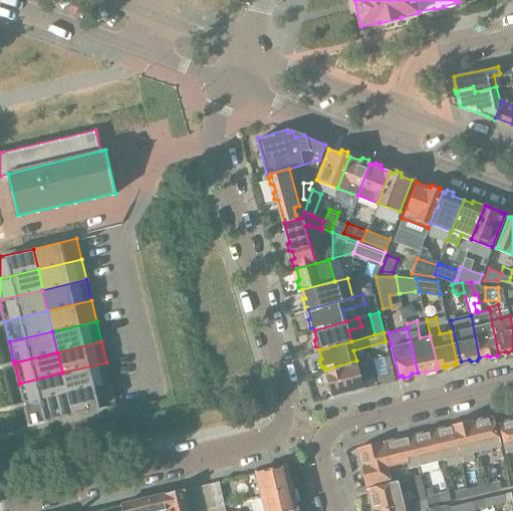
[(325,369),(325,372),(323,374),(325,380),(328,381),(332,396),(364,388),(377,384),(374,373),(361,377),(356,360),(325,369)]
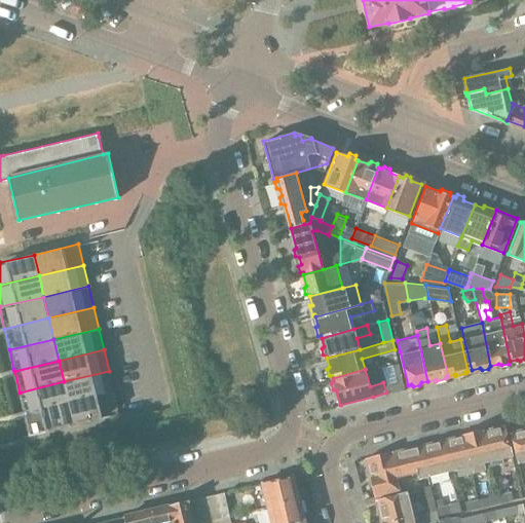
[(113,391),(109,371),(64,381),(69,403),(113,391)]
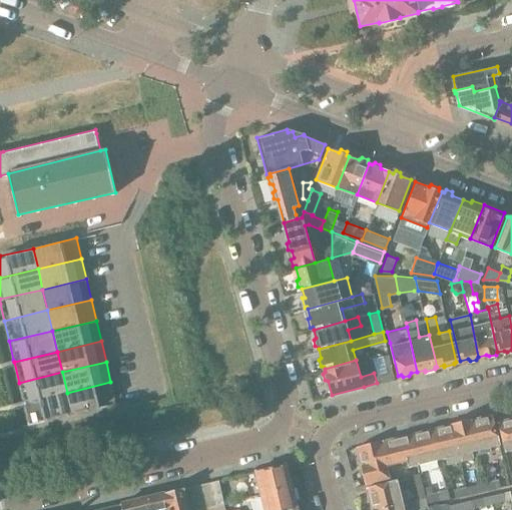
[(19,383),(24,403),(67,393),(62,372),(19,383)]
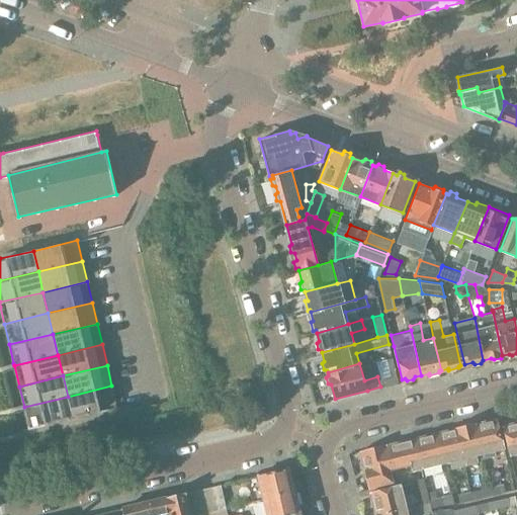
[(111,385),(68,397),(73,417),(116,407),(111,385)]
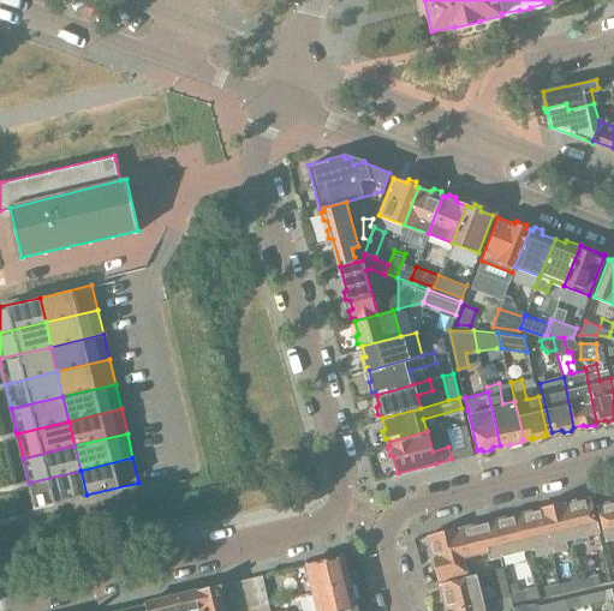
[(29,483),(34,508),(87,495),(81,471),(29,483)]
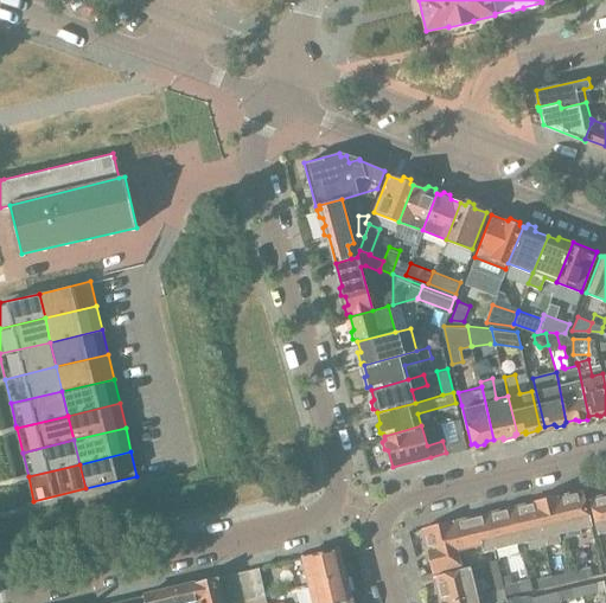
[(556,495),(565,531),(566,536),(581,532),(580,527),(592,525),(584,489),(556,495)]
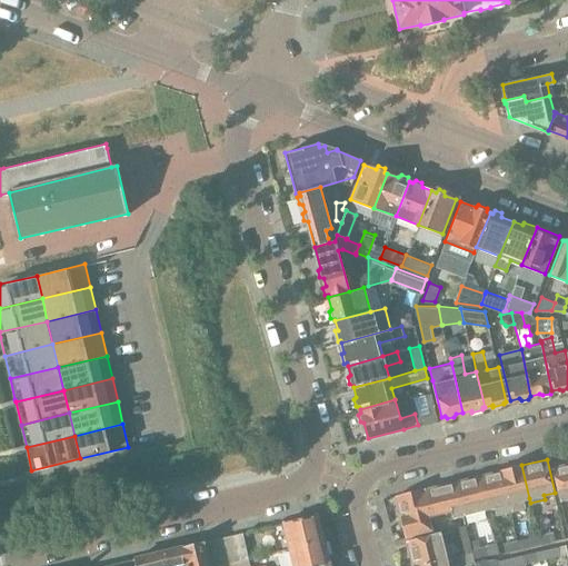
[(567,462),(552,466),(560,499),(567,497),(567,462)]
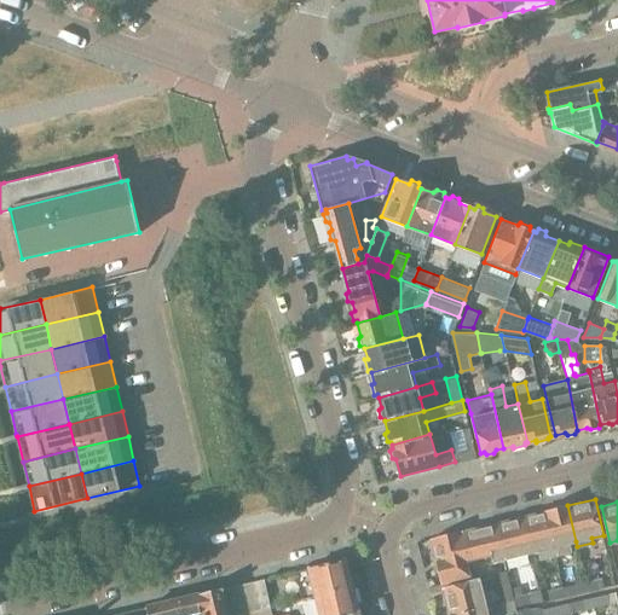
[(567,505),(544,511),(546,516),(544,516),(547,527),(550,527),(553,539),(552,540),(554,555),(569,551),(566,544),(576,541),(567,505)]
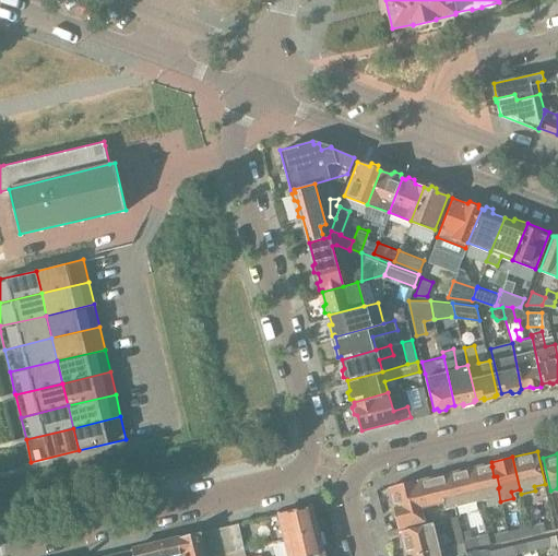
[(491,462),(471,466),(478,500),(485,498),(487,505),(500,501),(498,488),(499,487),(497,476),(494,476),(491,466),(493,466),(491,462)]
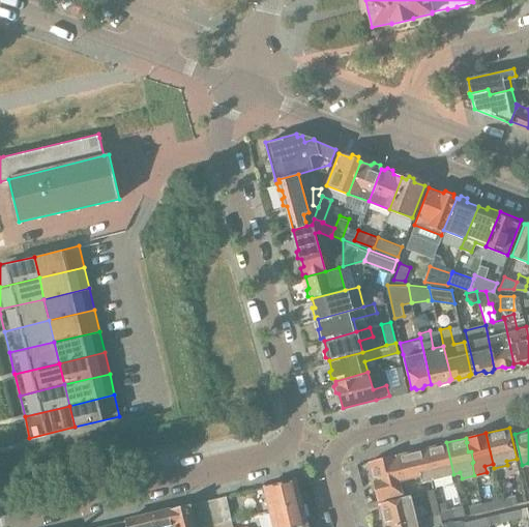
[(446,442),(425,447),(433,479),(453,474),(446,442)]
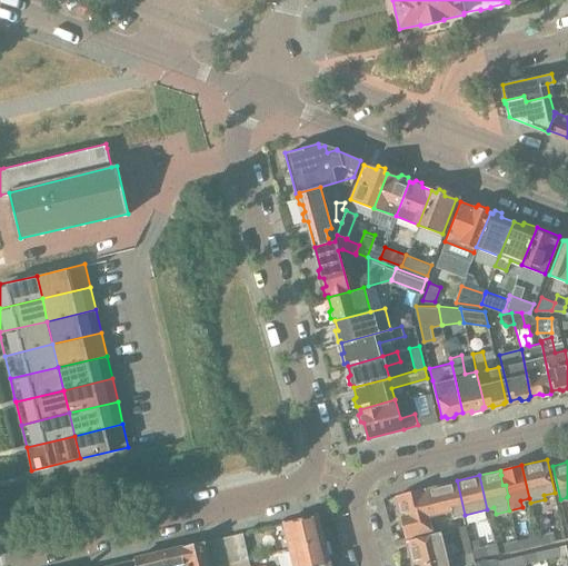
[(457,480),(426,488),(431,515),(447,512),(449,518),(465,515),(457,480)]
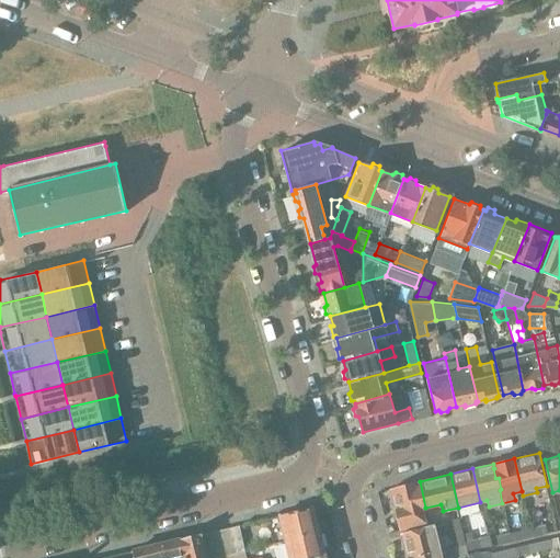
[(390,488),(400,530),(423,524),(420,509),(425,508),(420,481),(390,488)]
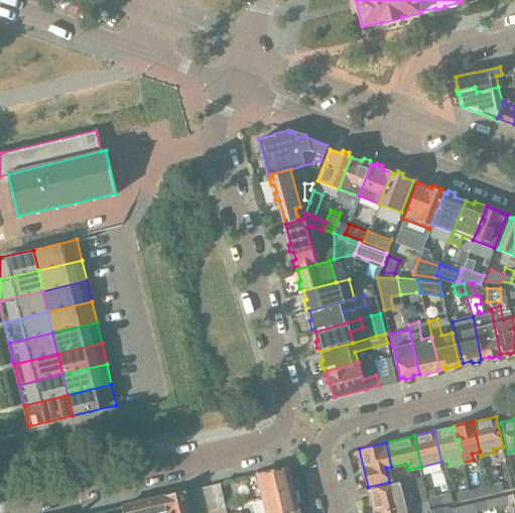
[(251,499),(262,496),(293,488),(288,466),(257,474),(246,476),(251,499)]
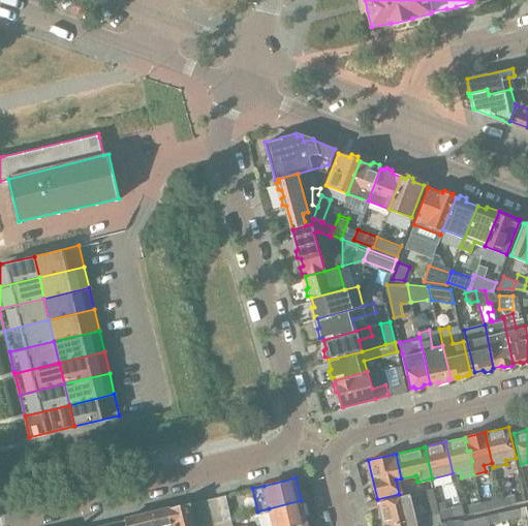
[(429,514),(437,512),(437,511),(432,487),(424,489),(429,514)]
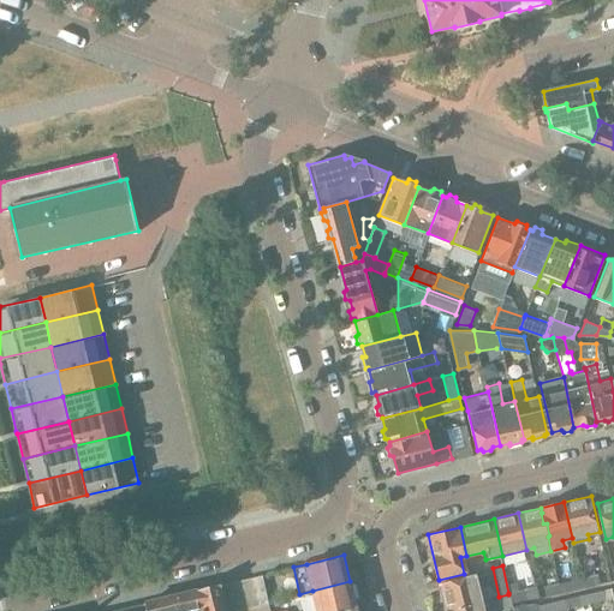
[(583,576),(585,586),(600,582),(597,573),(583,576)]
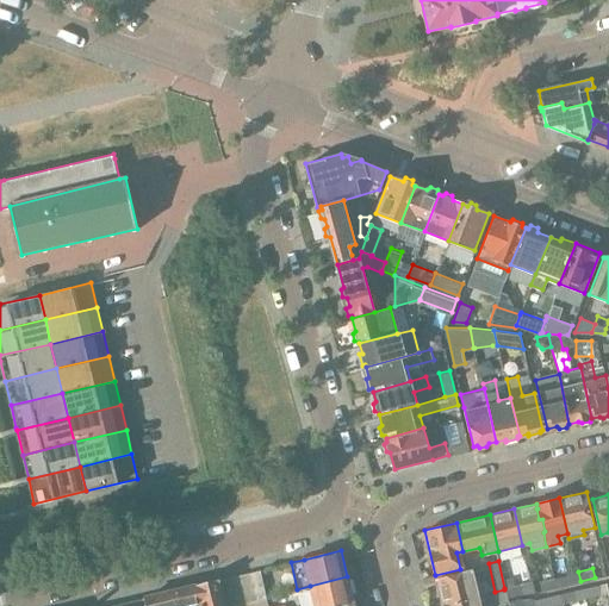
[(265,598),(266,598),(267,597),(260,569),(246,573),(253,600),(265,598)]
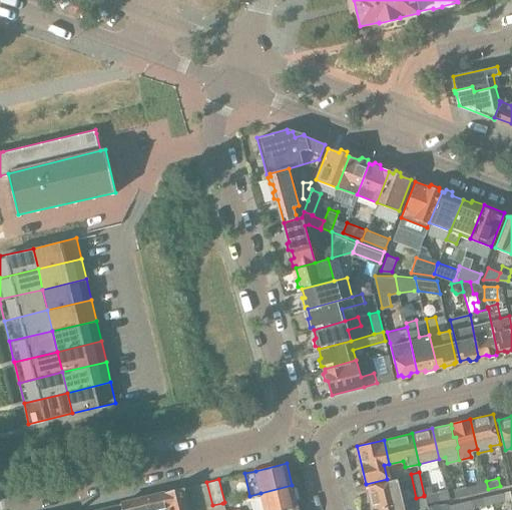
[(371,503),(372,508),(402,501),(397,480),(367,487),(371,503)]
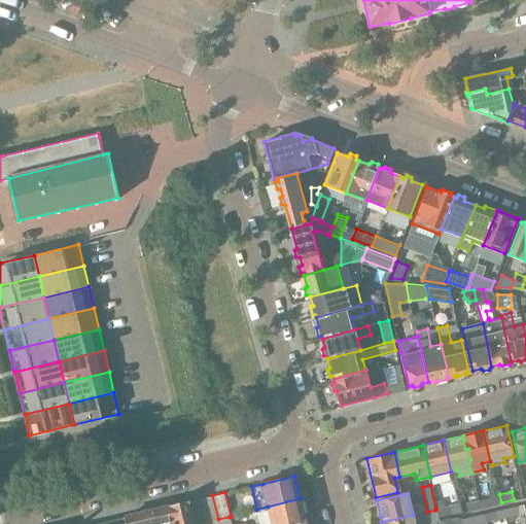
[(501,503),(501,502),(499,494),(491,496),(478,499),(480,507),(492,504),(493,505),(501,503)]
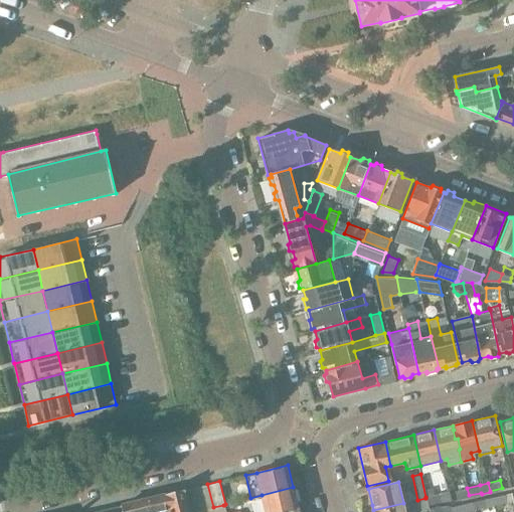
[(207,484),(196,486),(202,510),(213,507),(207,484)]
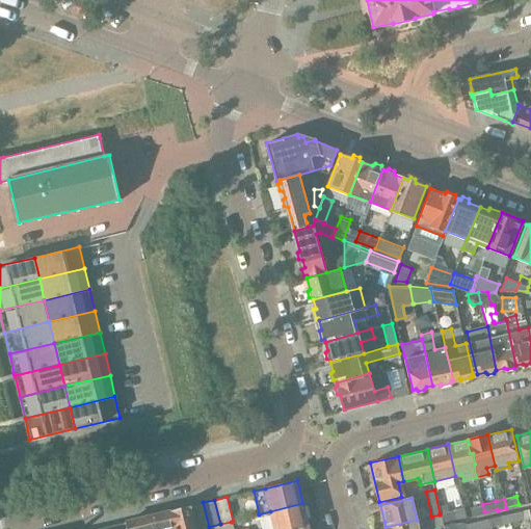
[(191,505),(196,528),(234,528),(232,522),(231,522),(220,524),(209,527),(203,502),(191,505)]
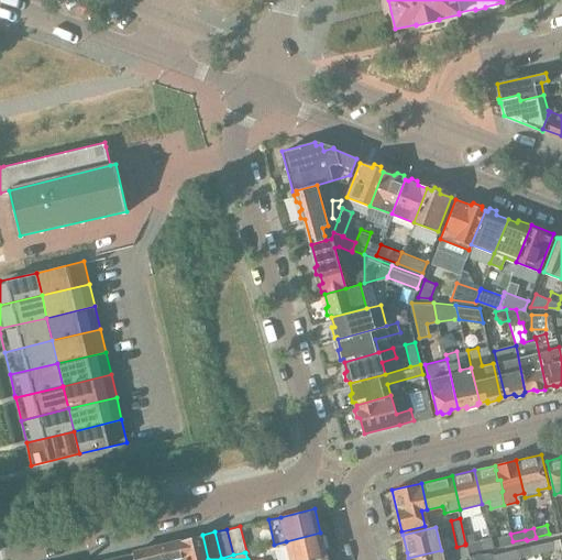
[(320,533),(286,541),(289,552),(290,559),(318,559),(327,558),(320,533)]
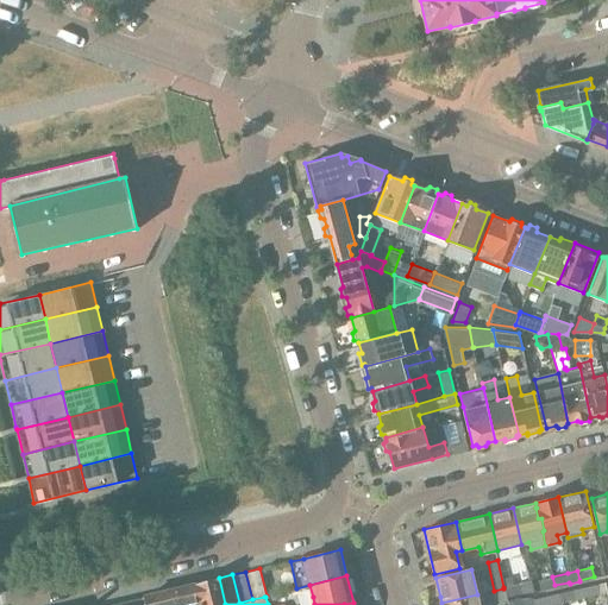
[(541,588),(555,585),(552,577),(539,580),(541,588)]
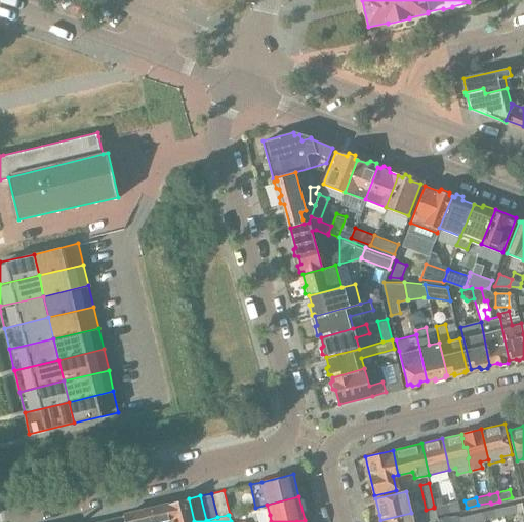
[(173,521),(194,521),(189,498),(169,504),(171,515),(173,521)]
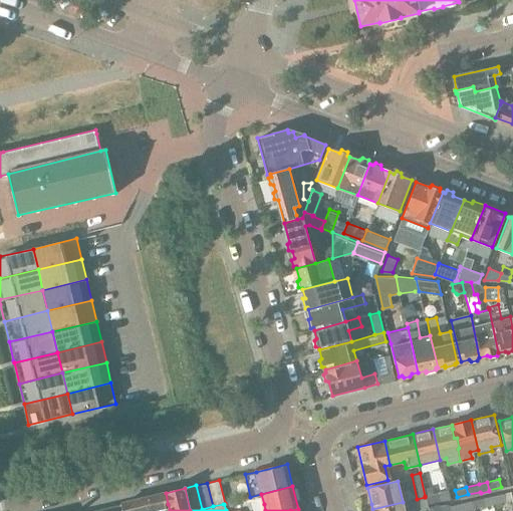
[(166,493),(146,497),(149,510),(170,510),(168,504),(166,493)]
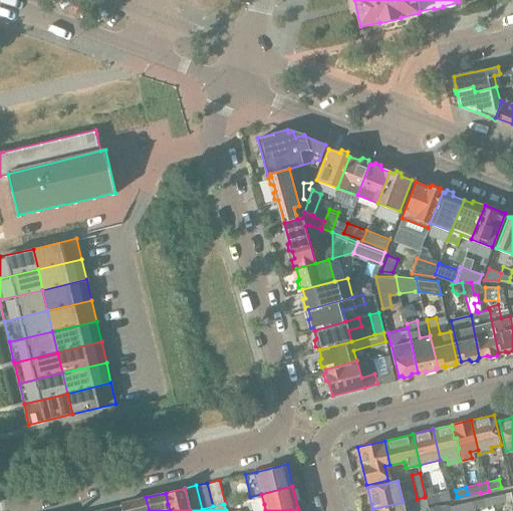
[(425,497),(427,503),(440,500),(438,493),(425,496),(425,497)]
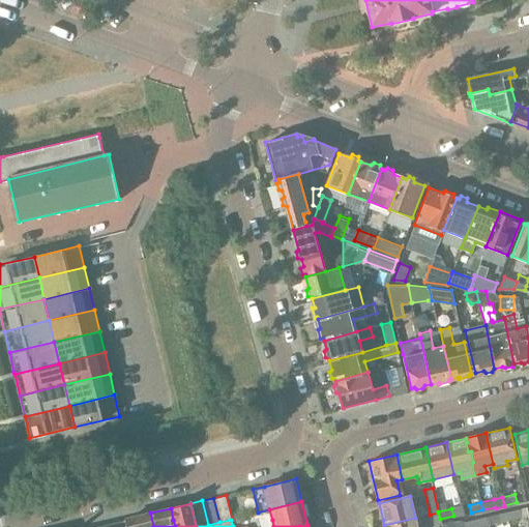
[(519,508),(506,510),(508,519),(521,516),(519,508)]
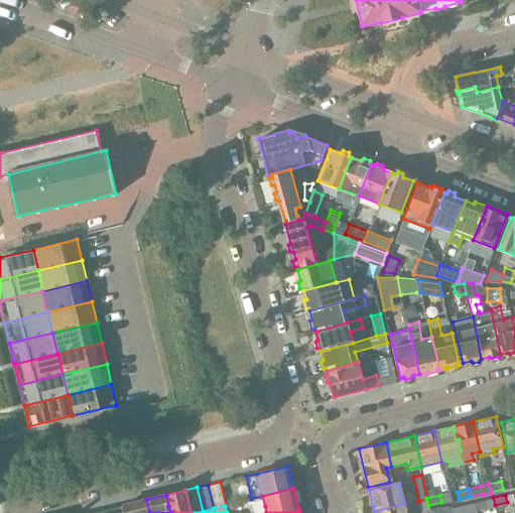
[(476,510),(495,505),(493,497),(474,502),(476,510)]
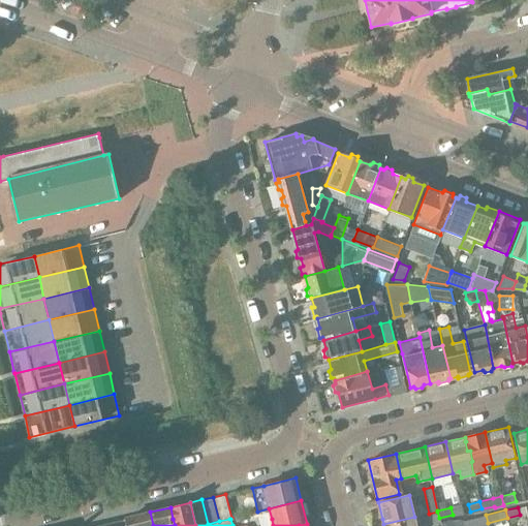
[(126,518),(127,525),(149,525),(146,513),(126,518)]
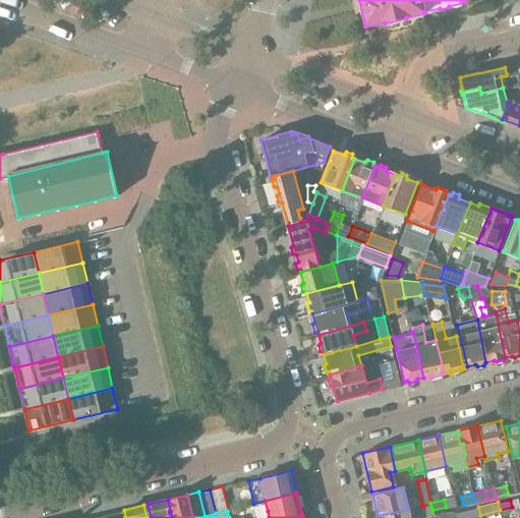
[(378,517),(410,517),(408,509),(378,516),(378,517)]
